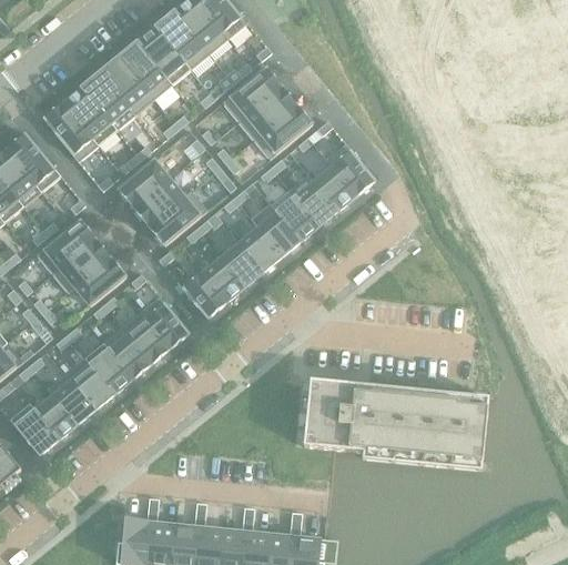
[(188,0),(174,11),(210,54),(227,39),(195,0),(188,0)]
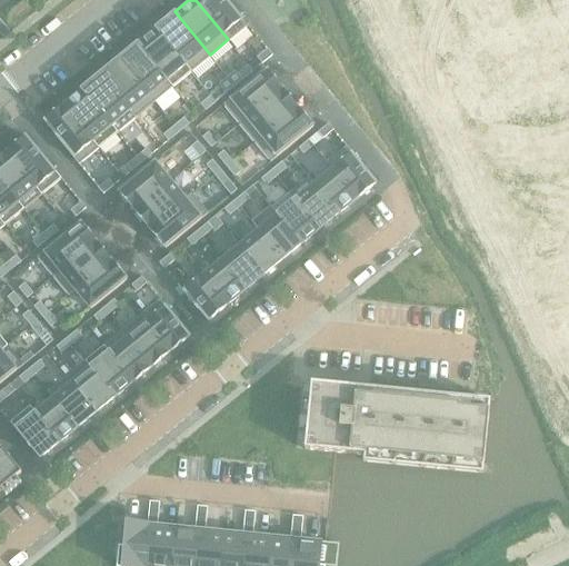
[(196,0),(228,39),(248,23),(229,0),(196,0)]
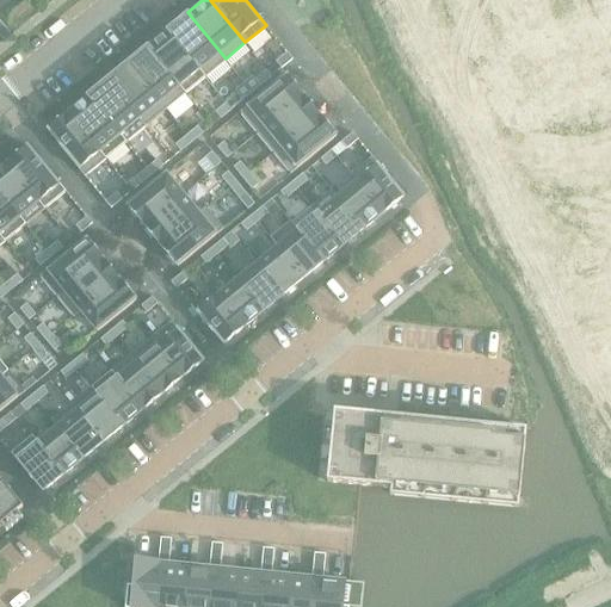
[(187,12),(167,29),(205,75),(226,59),(187,12)]
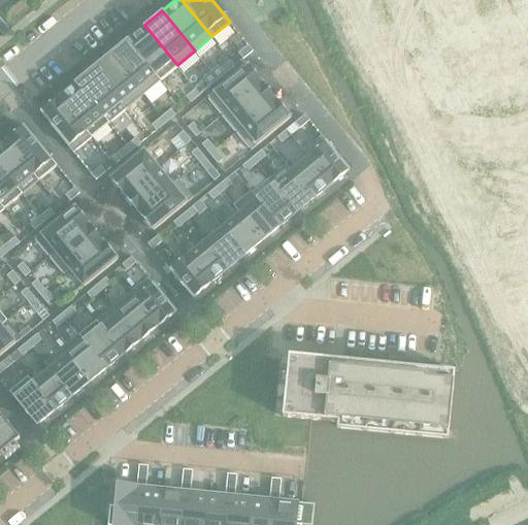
[(144,25),(127,39),(160,78),(177,65),(144,25)]
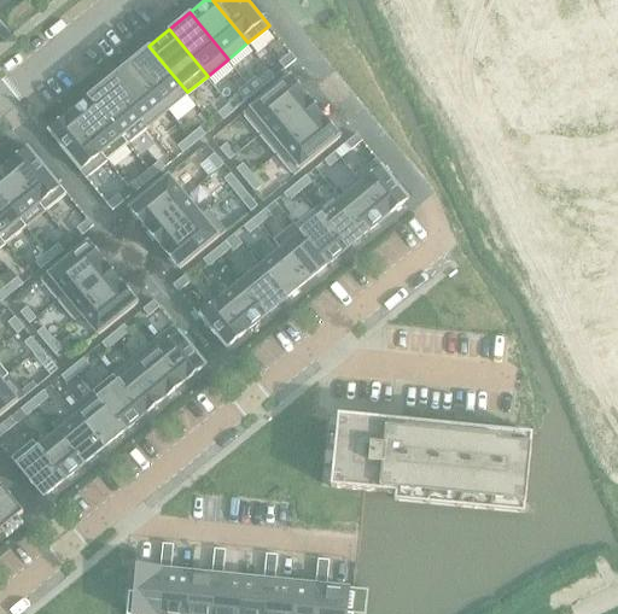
[(149,46),(129,62),(167,109),(187,92),(149,46)]
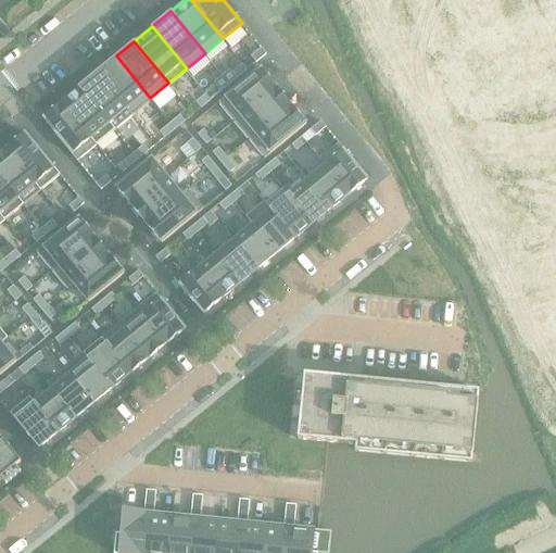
[(256,61),(266,52),(261,45),(250,53),(256,61)]
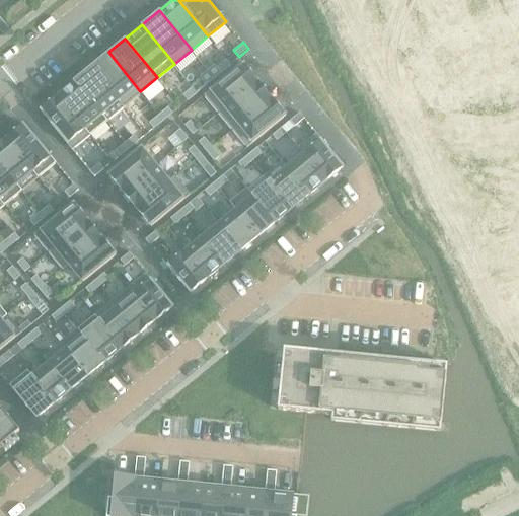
[(108,52),(91,66),(124,105),(140,91),(108,52)]
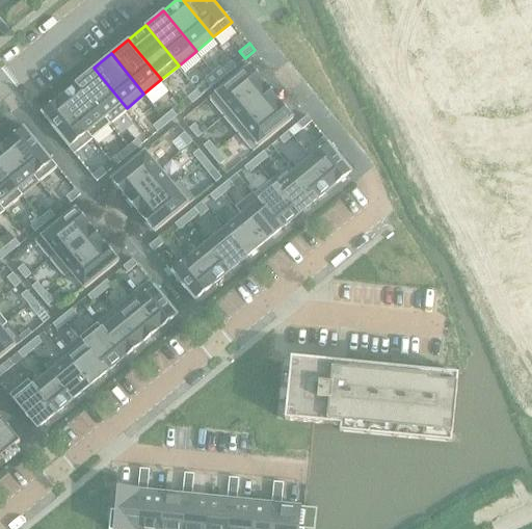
[(227,73),(236,64),(231,58),(220,65),(227,73)]
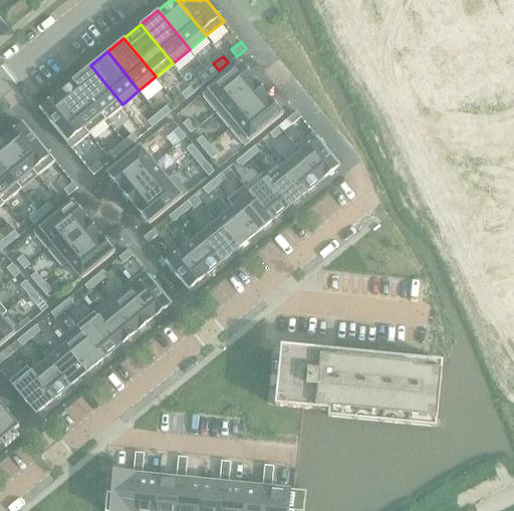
[(201,92),(216,110),(255,78),(240,60),(201,92)]
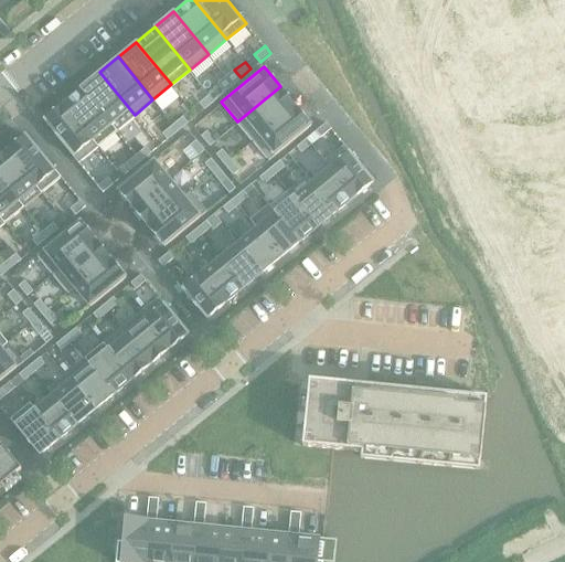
[(99,72),(81,87),(116,129),(135,115),(99,72)]
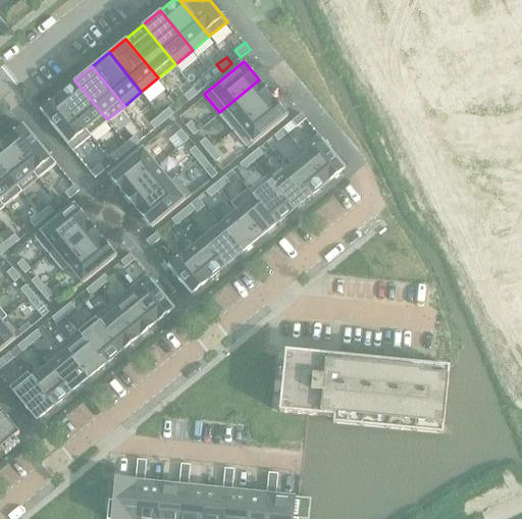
[(201,76),(192,85),(197,91),(206,83),(201,76)]
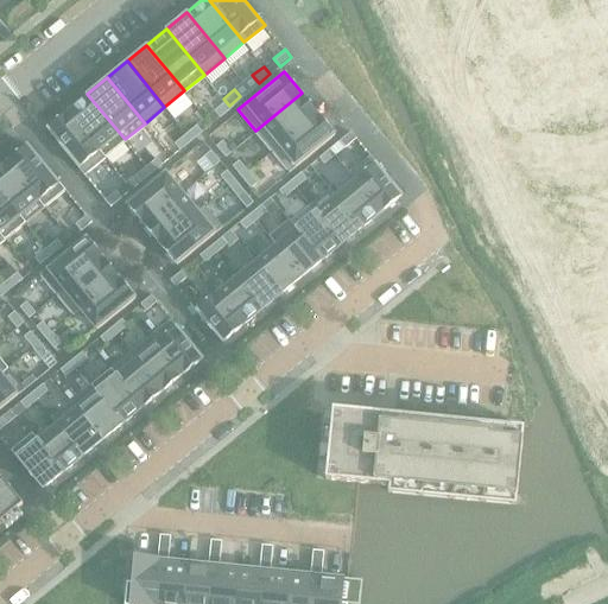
[(317,113),(302,93),(255,131),(272,150),(317,113)]
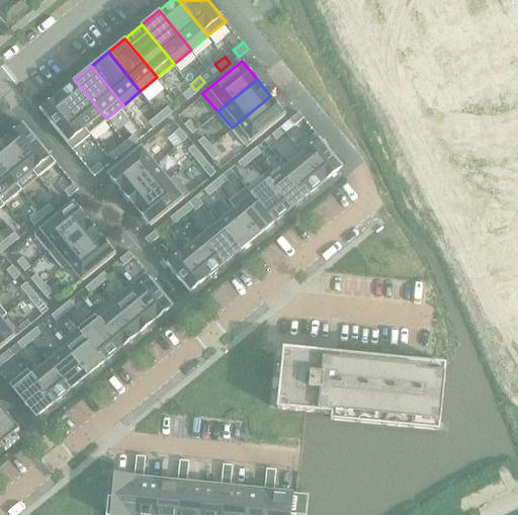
[(74,80),(58,93),(89,133),(106,118),(74,80)]
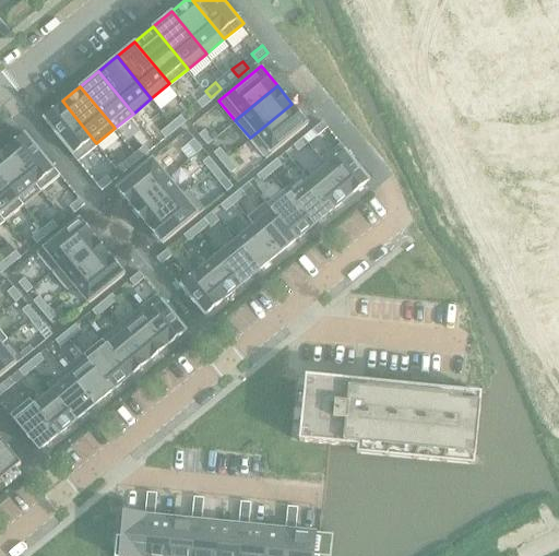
[(201,105),(211,97),(205,91),(195,99),(201,105)]
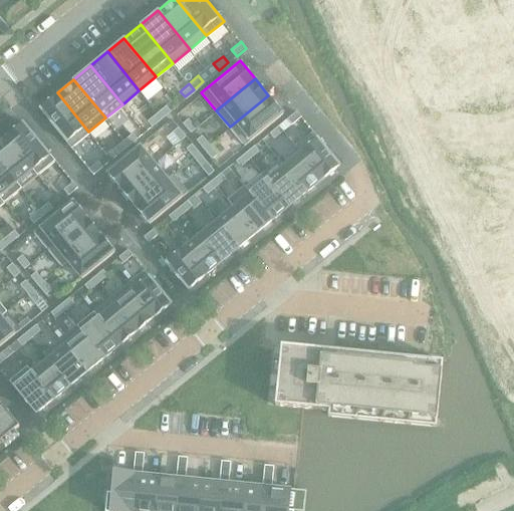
[(57,92),(39,107),(71,147),(88,132),(57,92)]
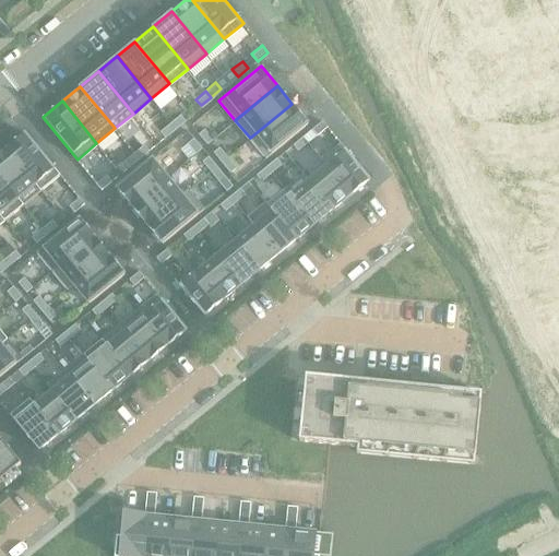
[(308,122),(292,104),(250,138),(265,157),(308,122)]
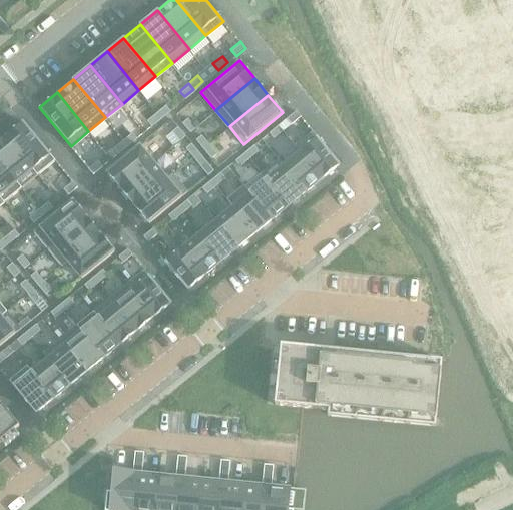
[(164,103),(155,110),(160,116),(169,108),(164,103)]
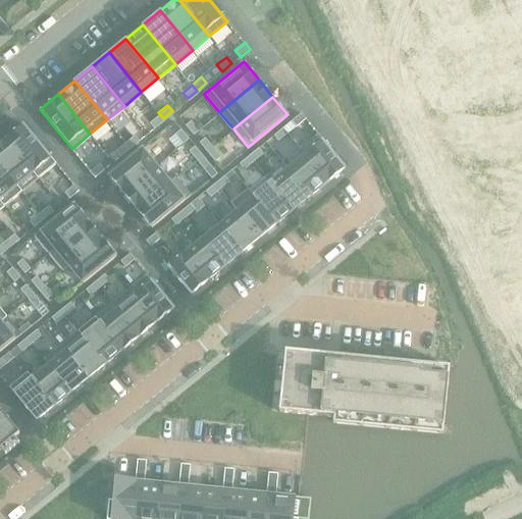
[(301,111),(291,119),(296,125),(306,117),(301,111)]
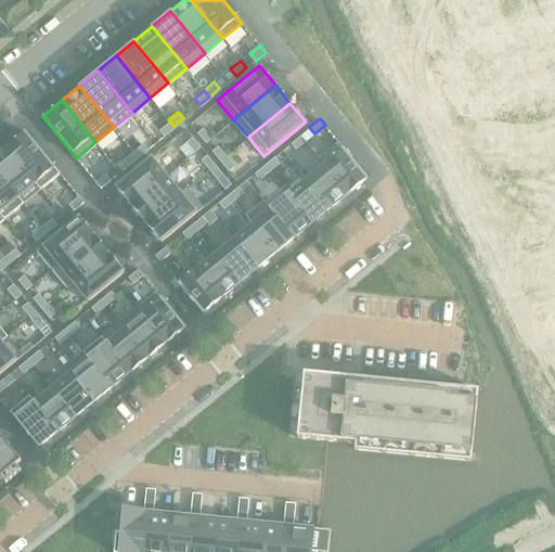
[(164,135),(173,126),(168,119),(158,128),(164,135)]
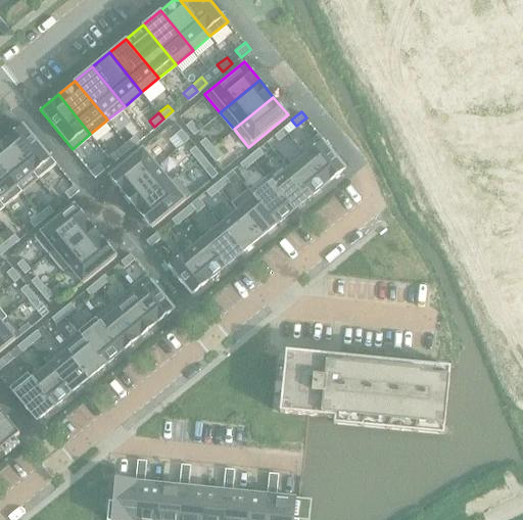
[(185,123),(193,134),(199,129),(191,119),(185,123)]
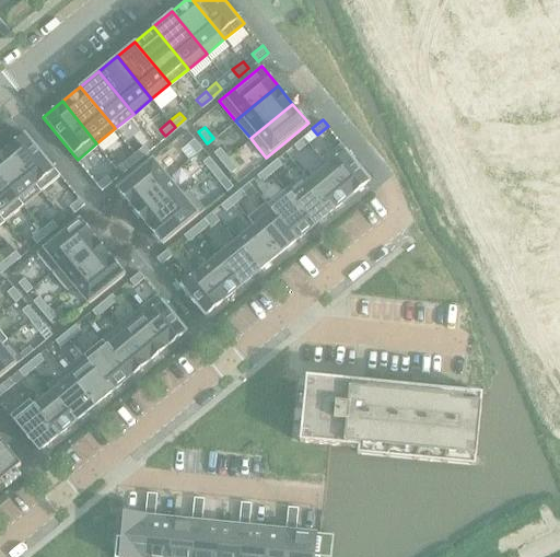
[(25,131),(7,147),(35,183),(34,183),(41,190),(60,174),(25,131)]
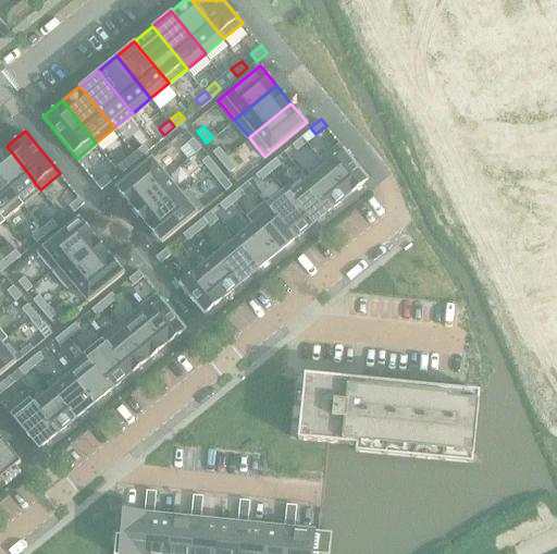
[(301,134),(291,143),(296,149),(307,140),(301,134)]
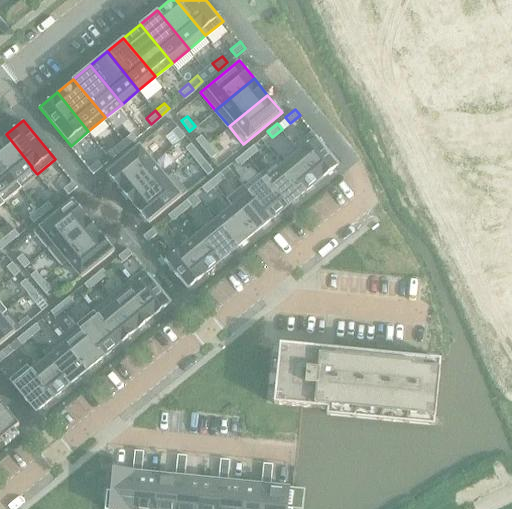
[(171,129),(179,139),(185,134),(177,124),(171,129)]
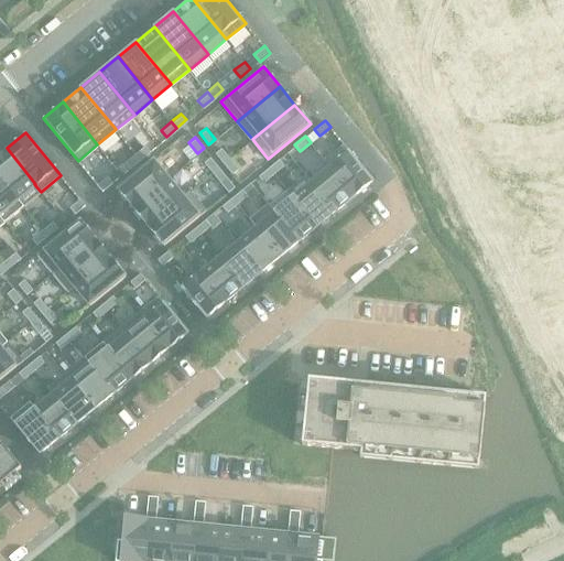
[(143,143),(133,151),(139,158),(149,149),(143,143)]
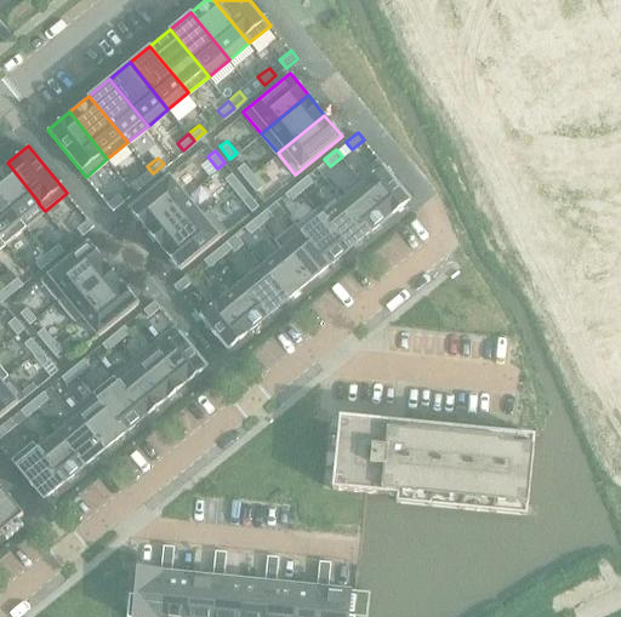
[(237,167),(246,178),(252,173),(243,161),(237,167)]
